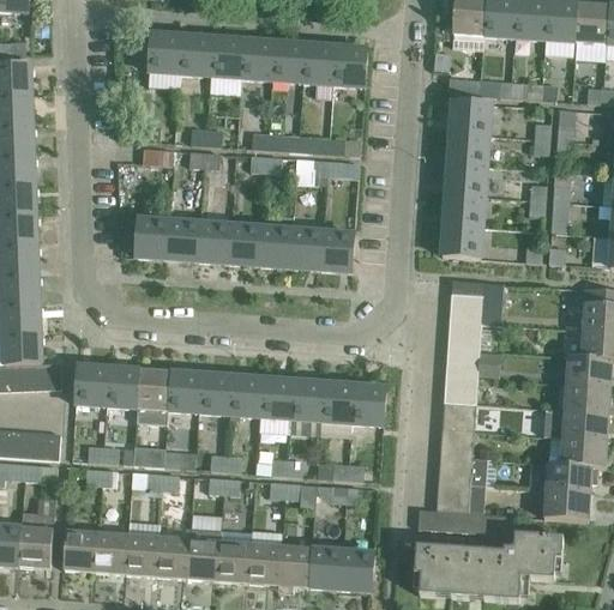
[(0,0),(0,11),(29,13),(30,0),(0,0)]
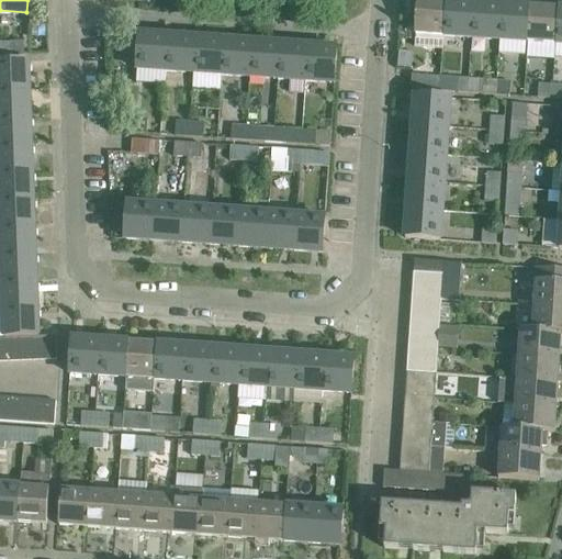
[(444,34),(446,0),(417,0),(415,32),(444,34)]
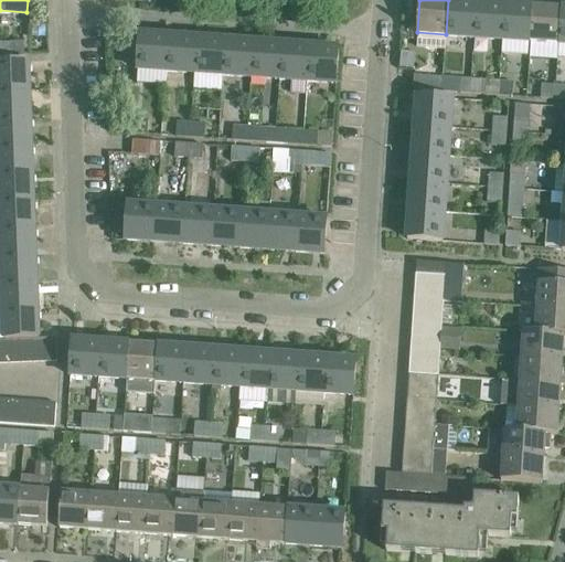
[(446,34),(473,35),(476,1),(461,0),(448,0),(446,34)]
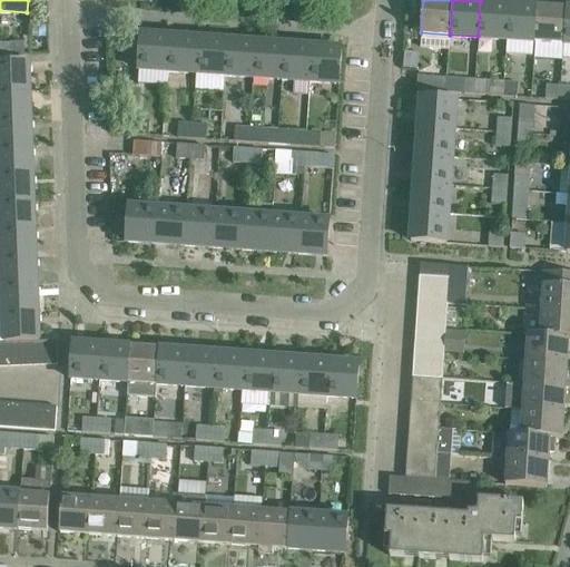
[(480,1),(478,36),(507,38),(509,3),(480,1)]
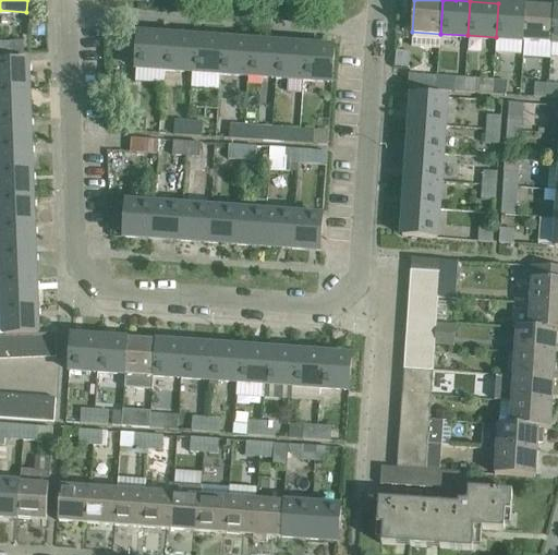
[(526,4),(498,3),(496,37),(523,39),(526,4)]
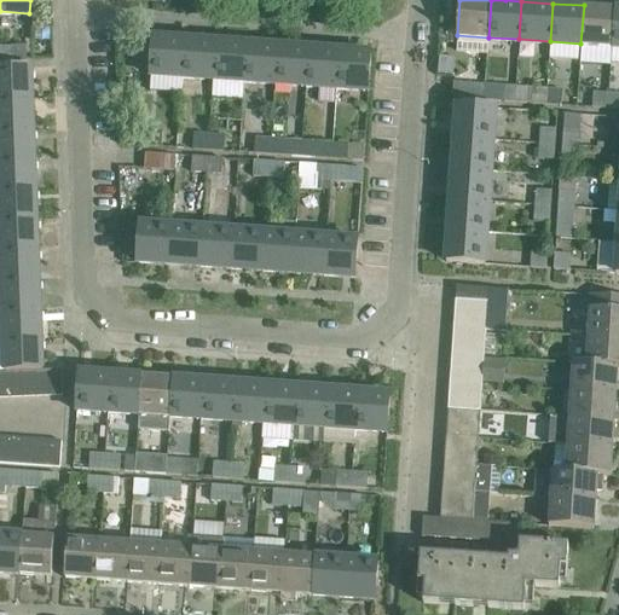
[(580,44),(612,46),(614,7),(584,5),(580,44)]
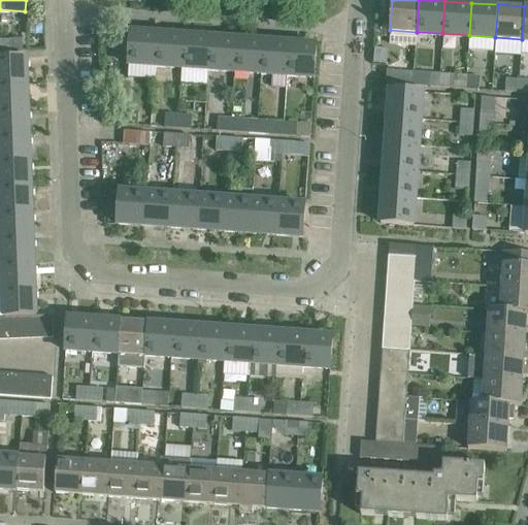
[(128,63),(155,65),(157,32),(131,30),(128,63)]
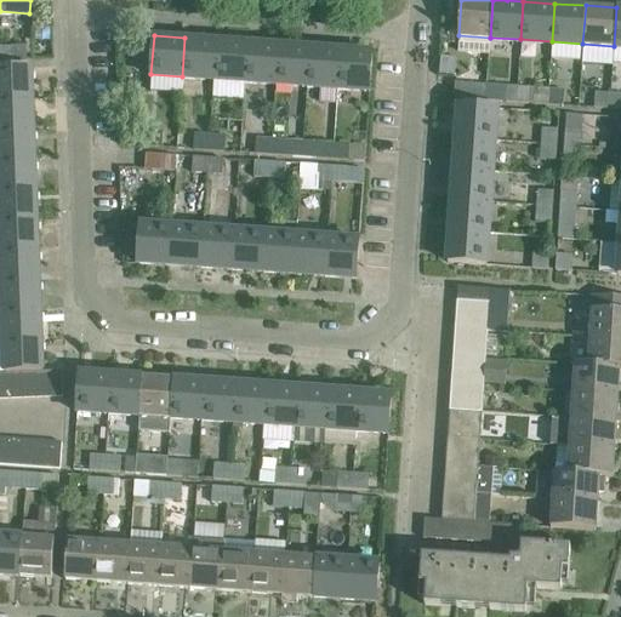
[(182,76),(214,78),(216,40),(184,38),(182,76)]
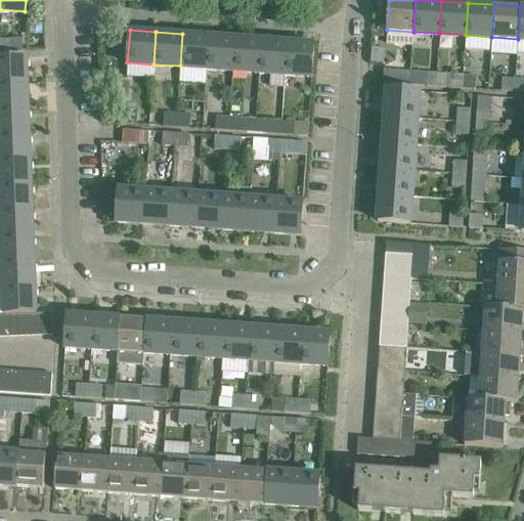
[(209,36),(182,34),(180,66),(207,68),(209,36)]
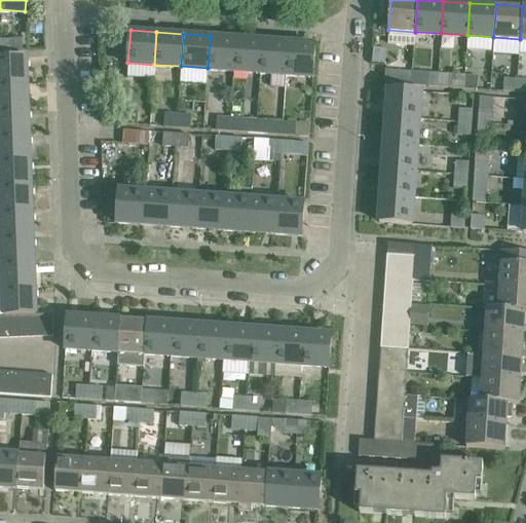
[(8,50),(23,49),(22,36),(8,36),(8,50)]
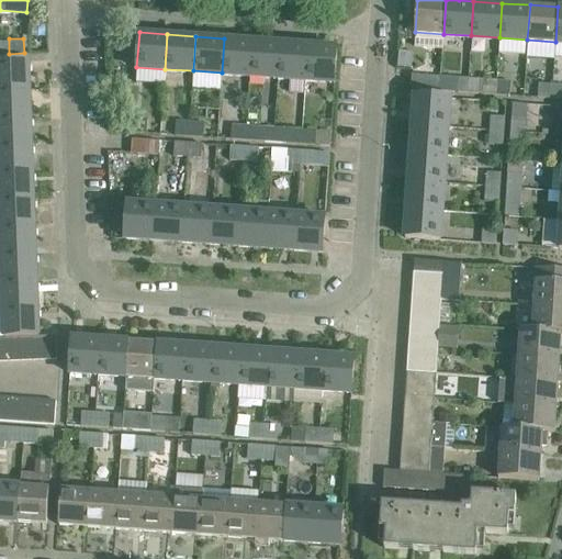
[(251,41),(224,38),(222,73),(249,75),(251,41)]
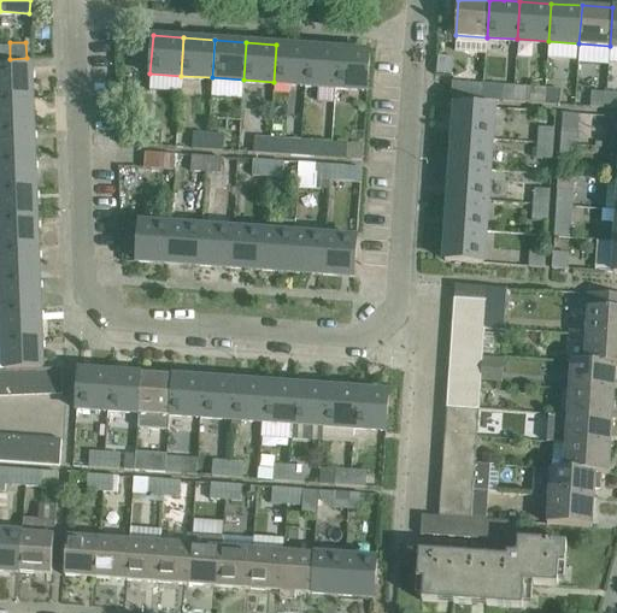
[(276,45),(274,82),(305,84),(307,46),(276,45)]
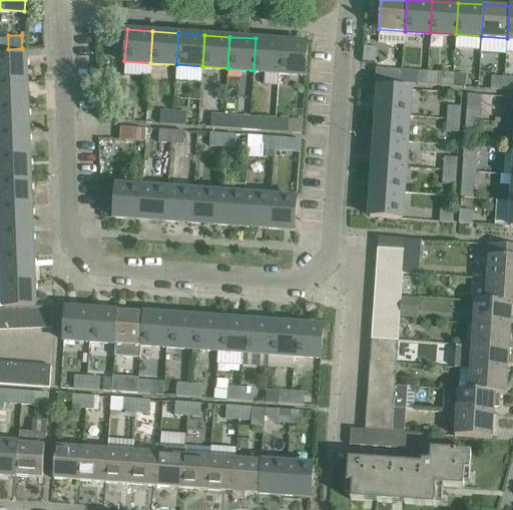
[(255,38),(253,70),(280,72),(282,40),(255,38)]
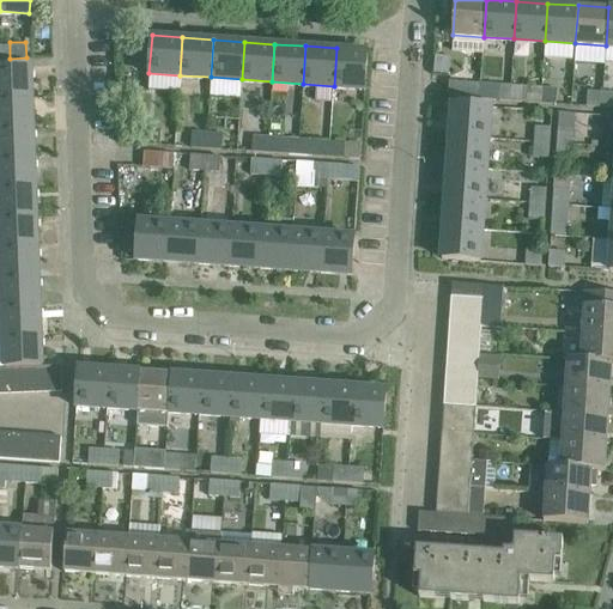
[(368,50),(337,48),(334,86),(364,89),(368,50)]
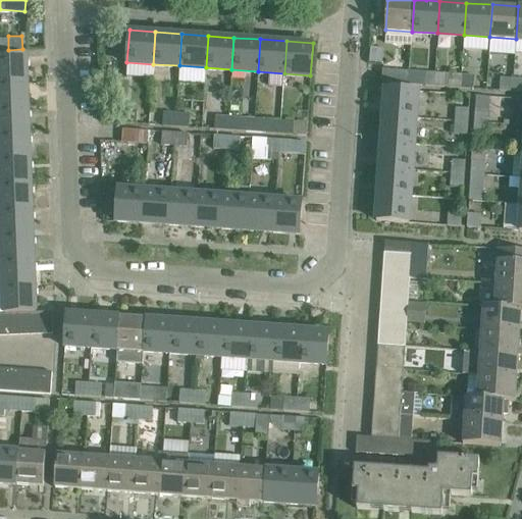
[(0,55),(0,81),(27,81),(27,55),(0,55)]
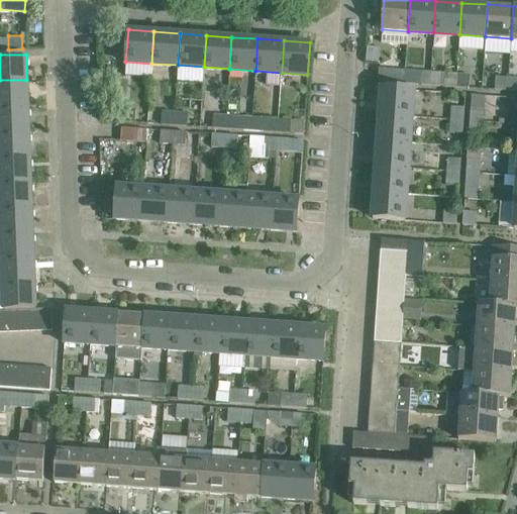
[(456,72),(455,85),(469,86),(470,67),(457,66),(456,72)]
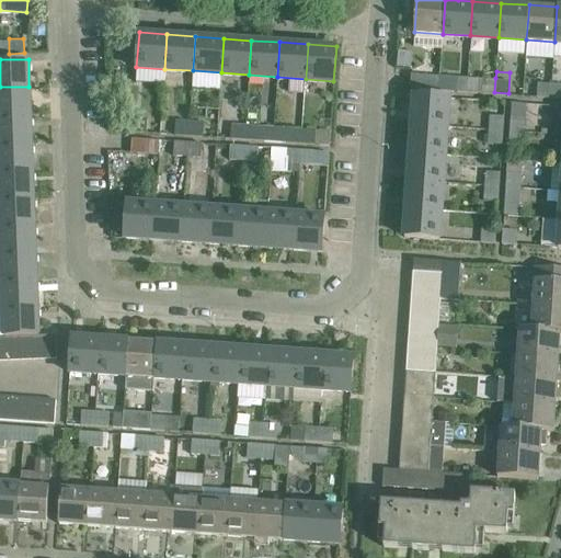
[(438,89),(439,75),(411,72),(410,87),(438,89)]
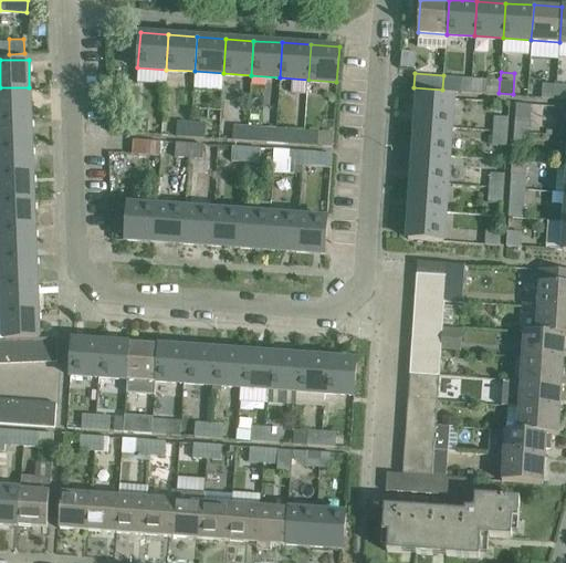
[(471,92),(471,77),(443,75),(442,90),(471,92)]
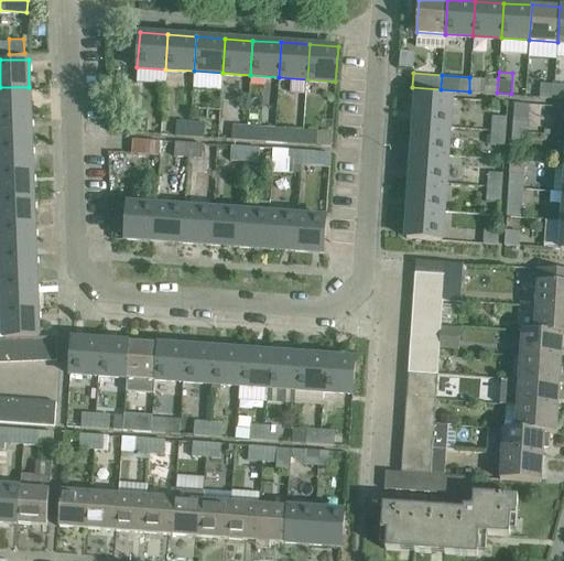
[(497,93),(498,78),(469,77),(469,92),(497,93)]
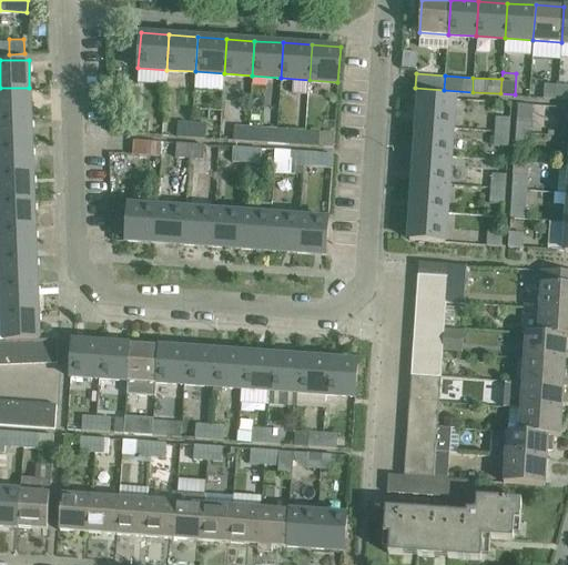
[(544,97),(557,98),(558,83),(545,82),(544,97)]
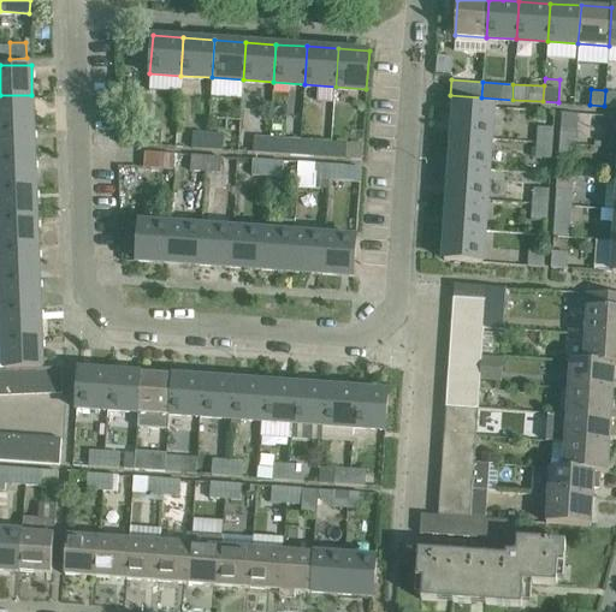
[(615,90),(605,90),(604,106),(615,106),(615,90)]
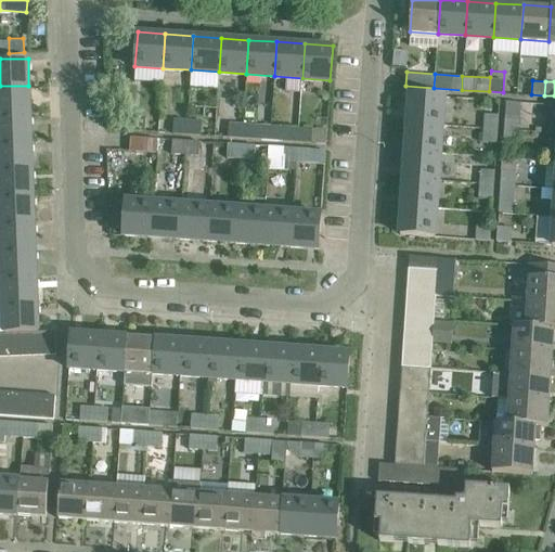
[(0,86),(0,113),(29,113),(28,86),(0,86)]
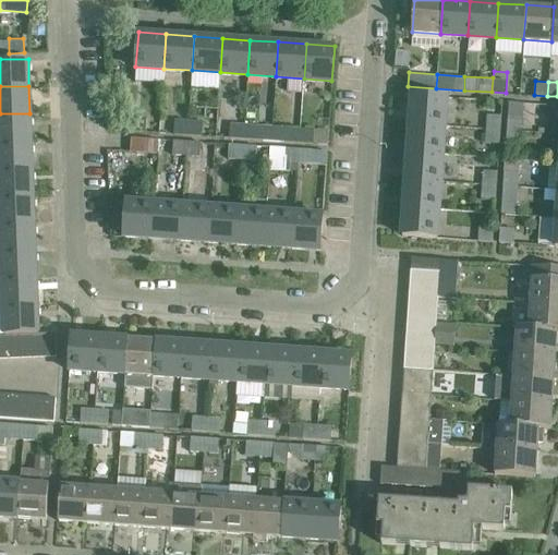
[(410,121),(445,123),(447,95),(412,93),(410,121)]
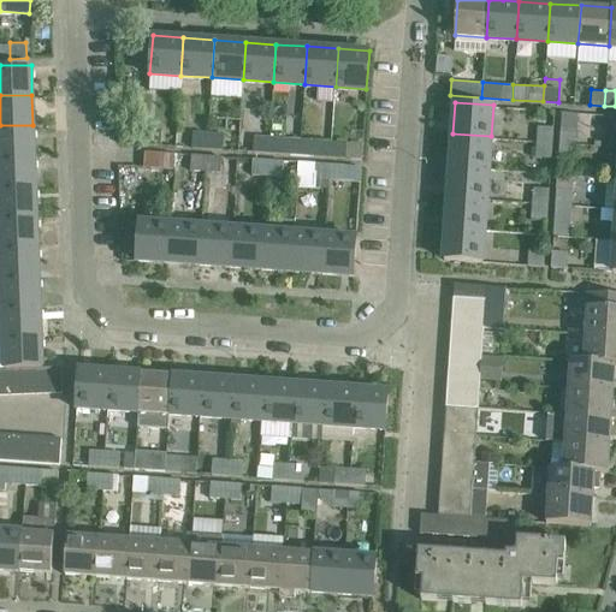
[(560,138),(576,140),(579,113),(562,112),(560,138)]
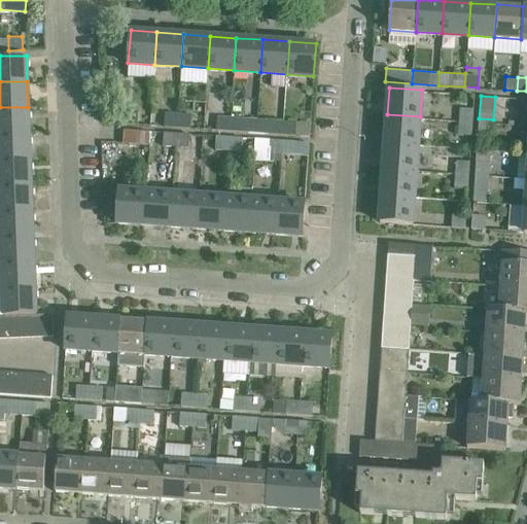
[(458,116),(472,117),(473,101),(459,100),(458,116)]
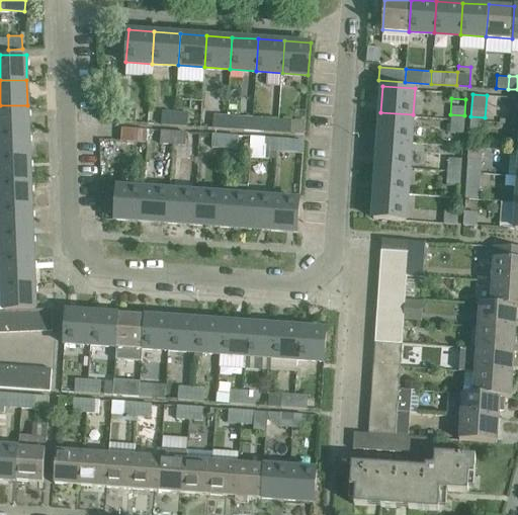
[(0,131),(28,131),(27,105),(0,105),(0,131)]
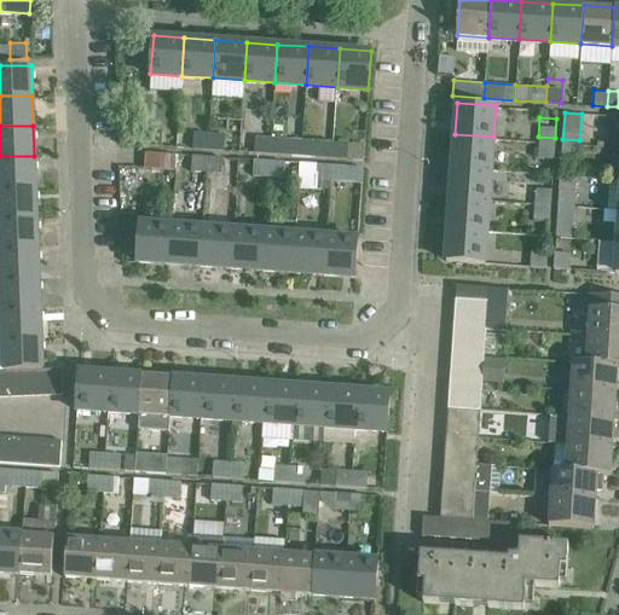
[(145,143),(161,144),(162,128),(146,128),(145,143)]
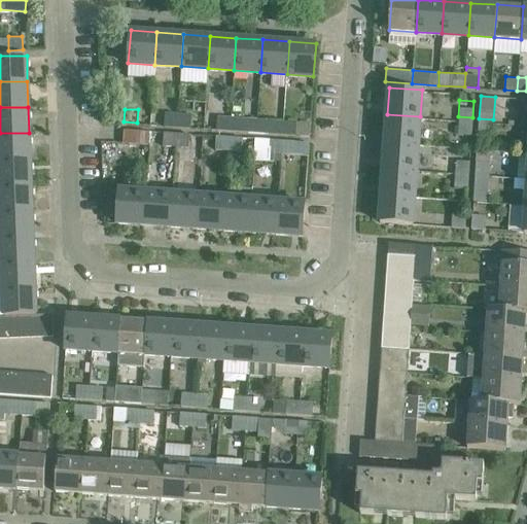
[(177,126),(178,111),(165,110),(164,125),(177,126)]
